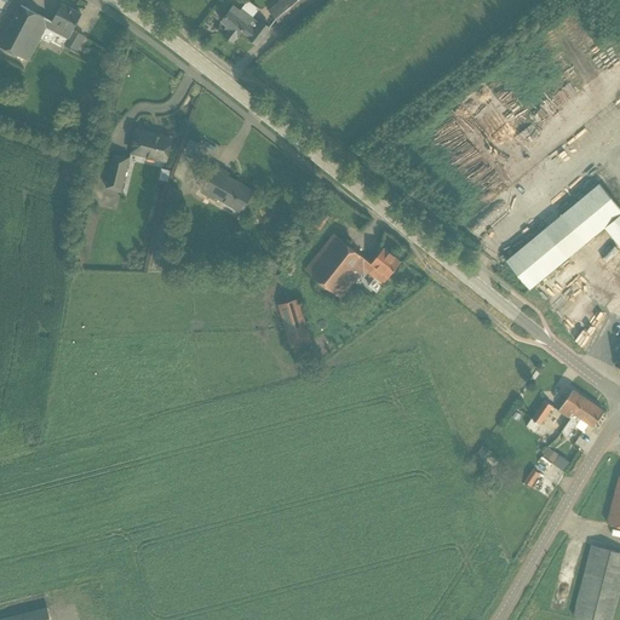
[(279,0),(277,3),(268,10),(282,27),(314,0),(279,0)]
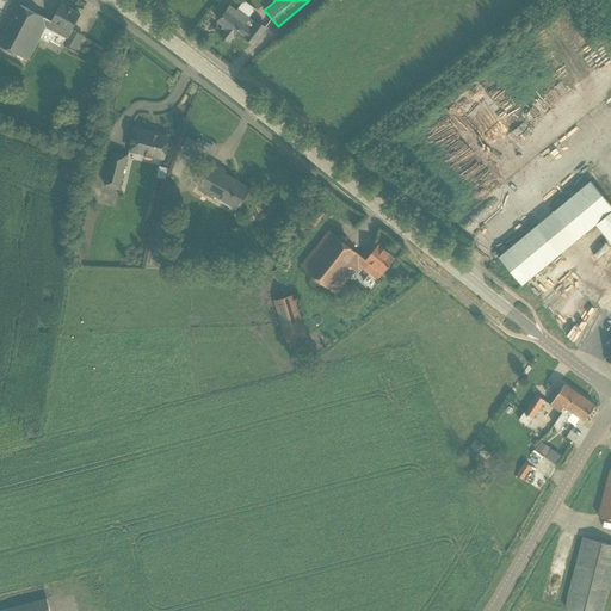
[(45,18),(24,57),(29,60),(39,39),(49,44),(51,39),(55,32),(65,37),(61,42),(63,43),(63,42),(76,49),(82,37),(71,31),(80,14),(61,4),(51,22),(45,18)]
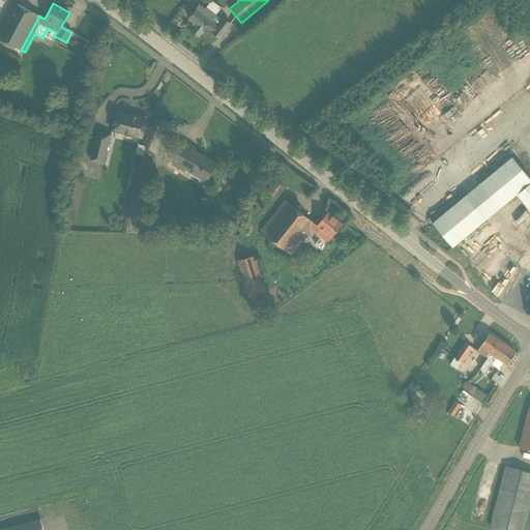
[(17,4),(0,34),(0,38),(21,50),(39,16),(17,4)]
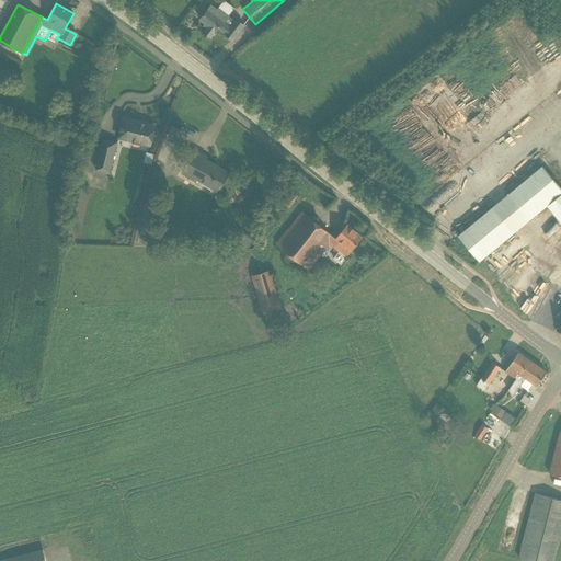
[(210,7),(207,11),(201,20),(208,26),(204,32),(210,38),(218,29),(225,33),(226,31),(228,33),(231,29),(238,22),(237,21),(236,23),(219,10),(217,12),(210,7)]
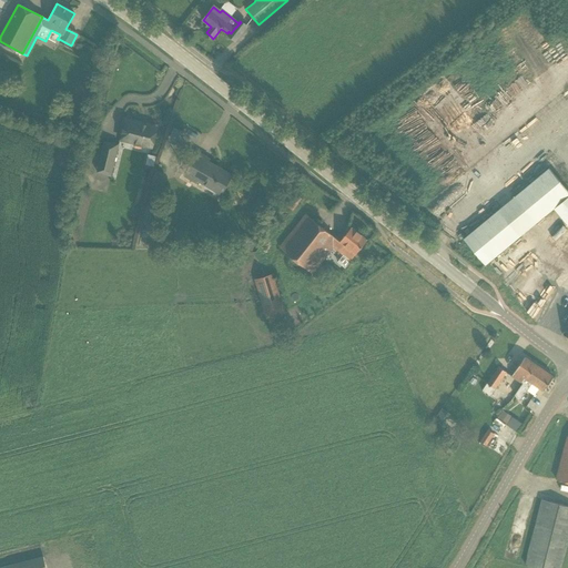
[(229,31),(227,33),(229,34),(227,36),(235,41),(246,27),(241,22),(234,29),(231,33),(229,31)]
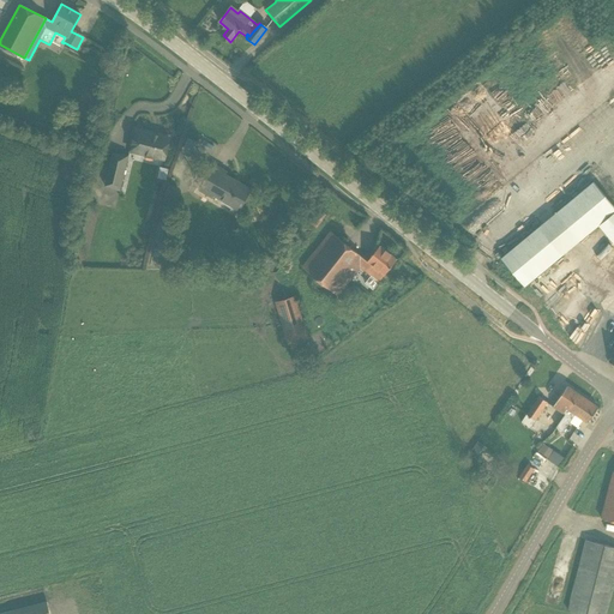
[(134,130),(130,154),(163,161),(169,138),(134,130)]
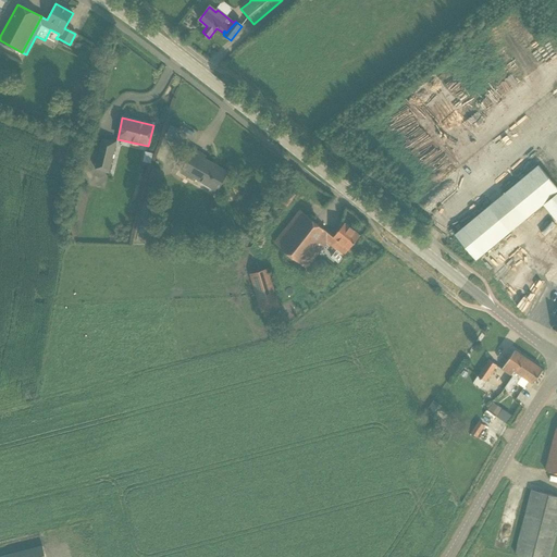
[(102,138),(95,169),(101,170),(101,171),(108,173),(116,141),(102,138)]
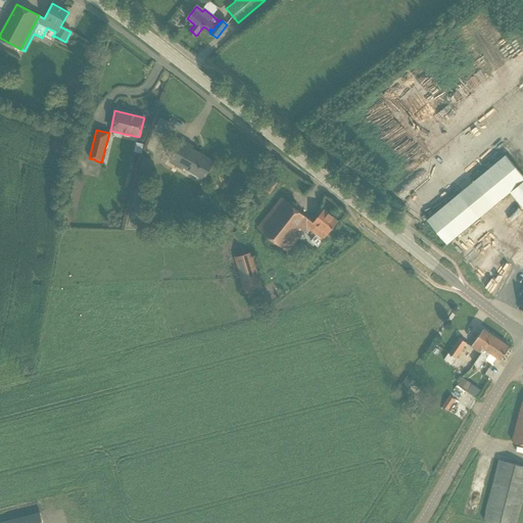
[(182,141),(177,149),(169,162),(180,169),(181,167),(202,180),(214,161),(191,149),(192,147),(182,141)]
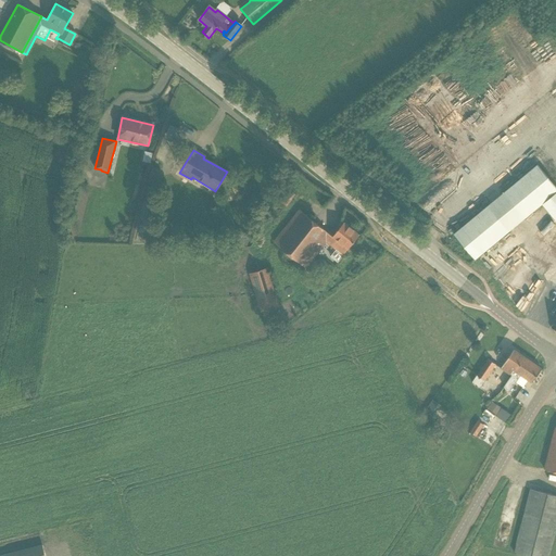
[(555,187),(538,165),(454,235),(475,260),(542,203),(555,191),(555,187)]
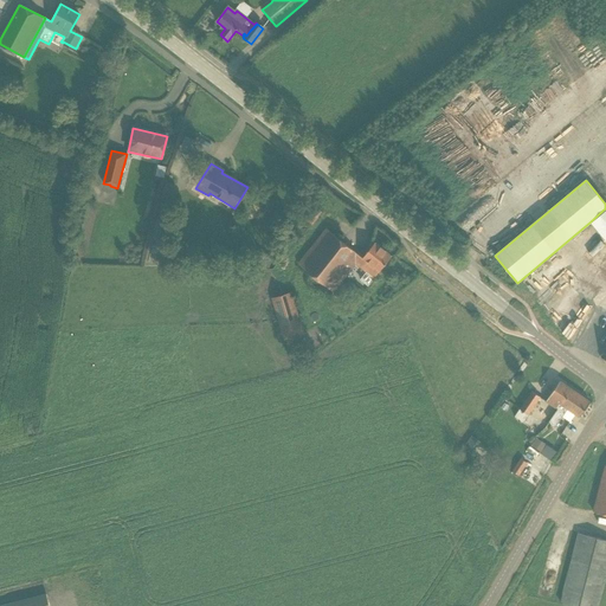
[(161,192),(171,197),(175,186),(166,182),(161,192)]
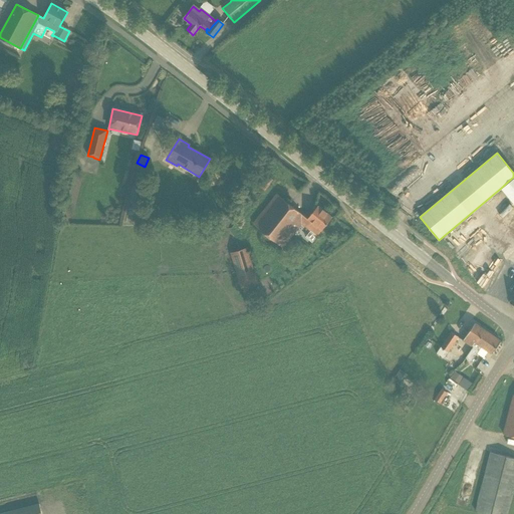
[(255,184),(264,191),(272,180),(263,173),(255,184)]
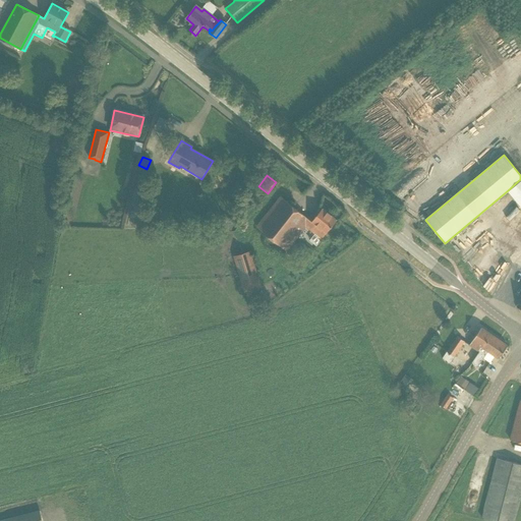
[(520,179),(508,190),(520,207),(520,179)]
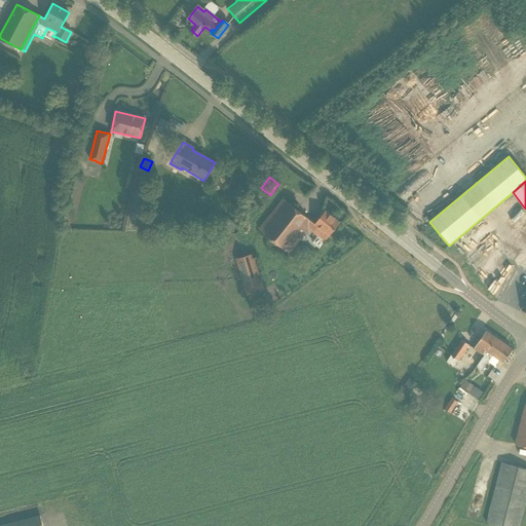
[(284,198),(277,207),(259,229),(289,254),(308,229),(325,241),(340,222),(325,211),(314,224),(284,198)]
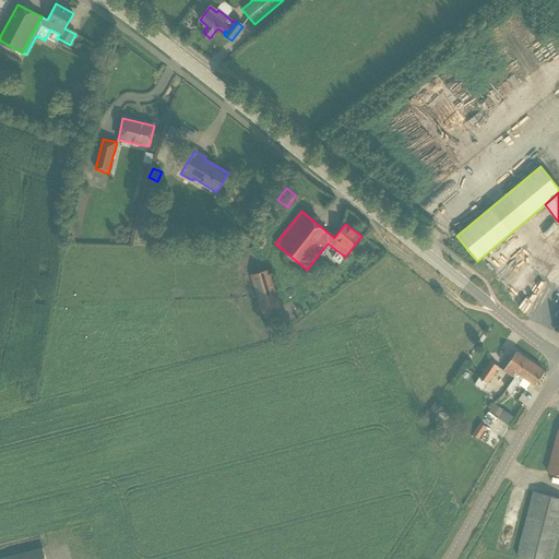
[(542,237),(554,225),(547,217),(534,230),(542,237)]
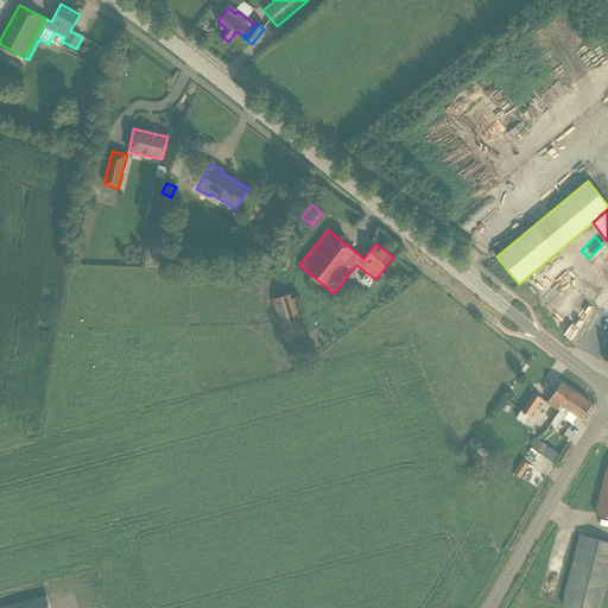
[(280,298),(273,299),(274,304),(282,331),(303,325),(293,298),(282,302),(280,298)]
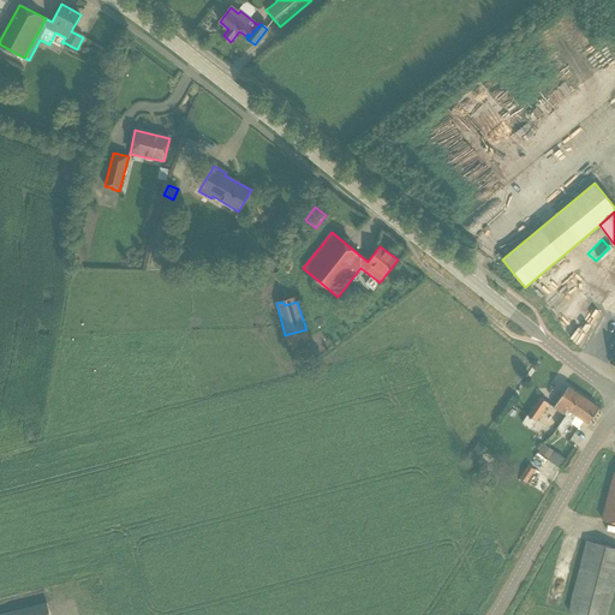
[(587,423),(598,408),(567,387),(554,406),(563,413),(566,415),(557,428),(563,433),(575,415),(587,423)]
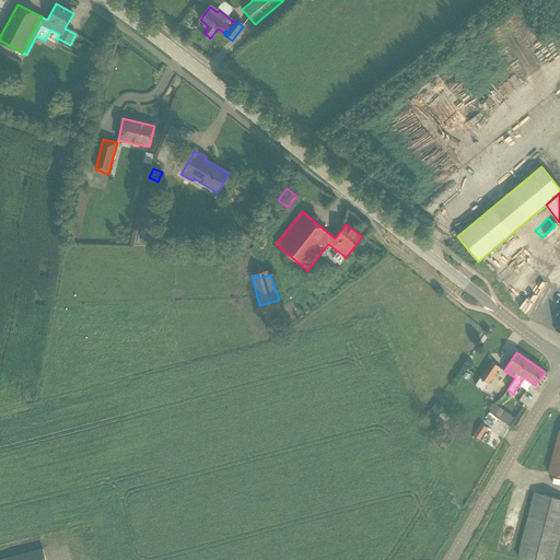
[(491,361),(480,377),(475,385),(483,391),(488,383),(499,366),(491,361)]
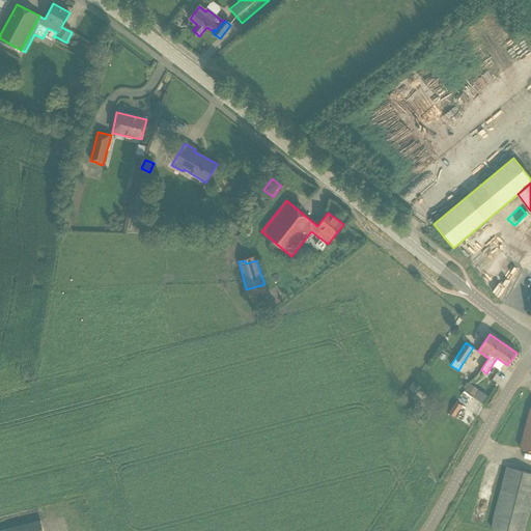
[(463,391),(468,394),(473,387),(467,384),(463,391)]
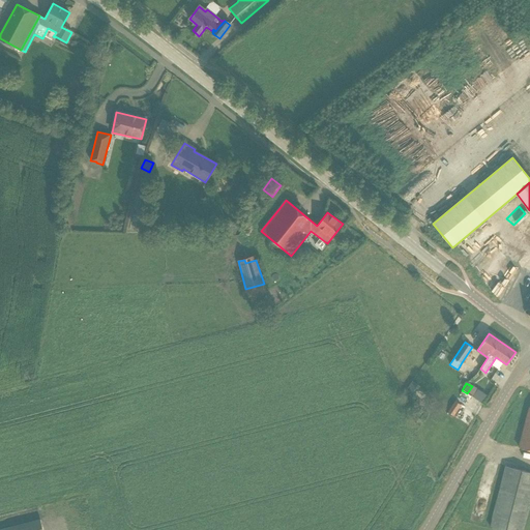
[(454,401),(447,412),(453,416),(461,405),(454,401)]
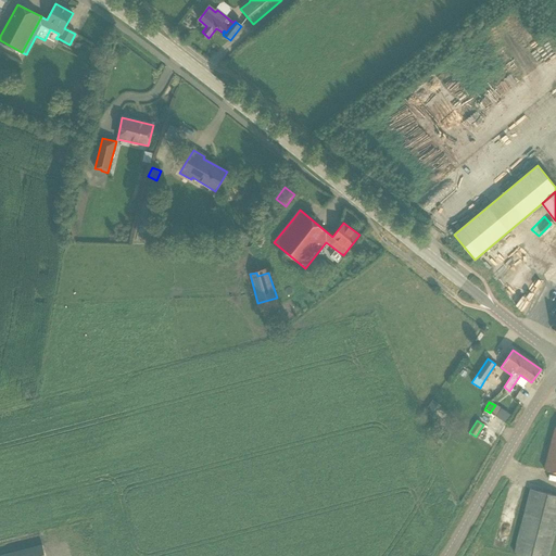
[(544,469),(554,471),(555,471),(555,427),(544,469)]
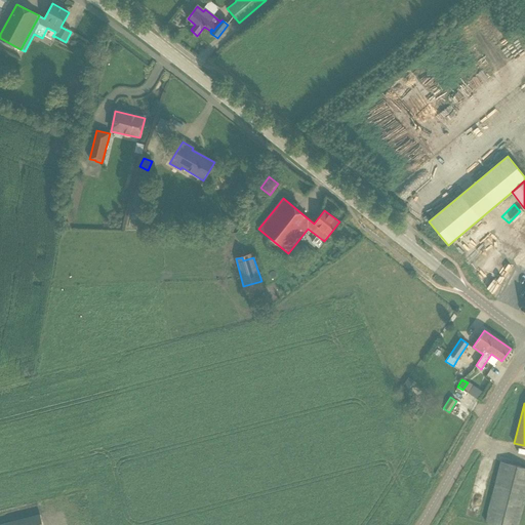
[(485,522),(495,524),(516,524),(524,492),(524,468),(501,461),(485,522)]
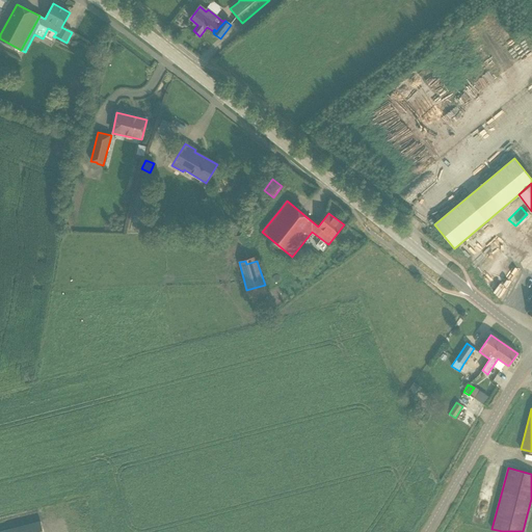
[(0,531),(43,531),(41,521),(0,531)]
